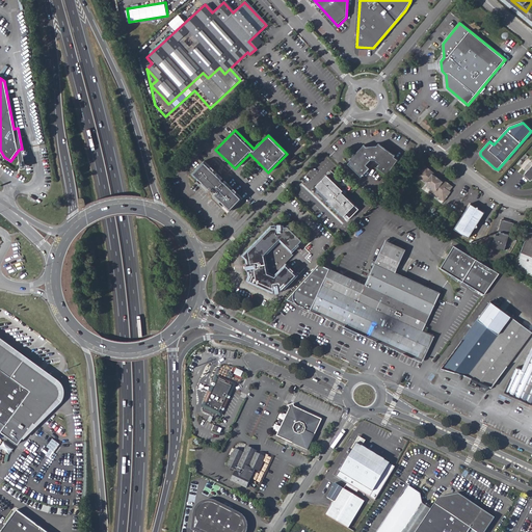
[(362,179),(370,170),(367,166),(371,161),(372,162),(374,162),(375,161),(380,165),(378,169),(388,177),(399,161),(395,159),(396,157),(379,145),(377,147),(367,149),(365,147),(351,161),(351,162),(348,165),(362,179)]
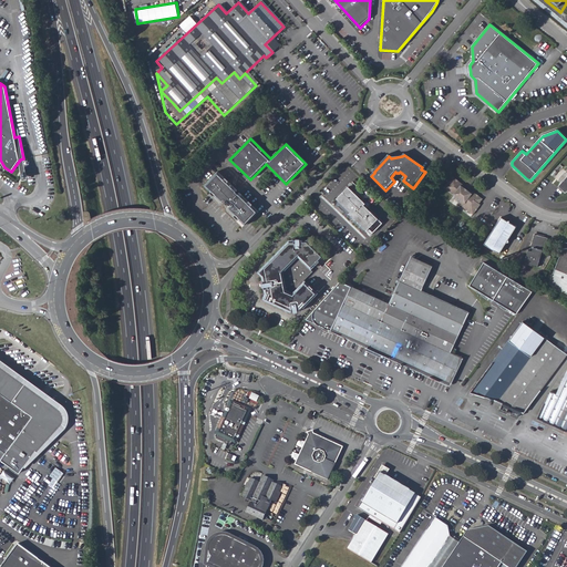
[(237,219),(245,226),(258,213),(239,194),(237,195),(235,193),(236,192),(217,172),(204,186),(210,193),(208,195),(218,205),(220,205),(225,209),(225,212),(235,222),(237,219)]
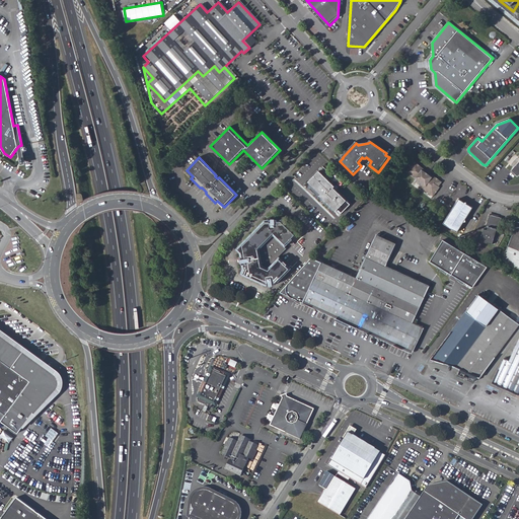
[(420,188),(434,198),(440,189),(439,188),(442,183),(437,179),(432,176),(429,176),(425,173),(425,171),(415,163),(408,173),(422,184),(420,188)]
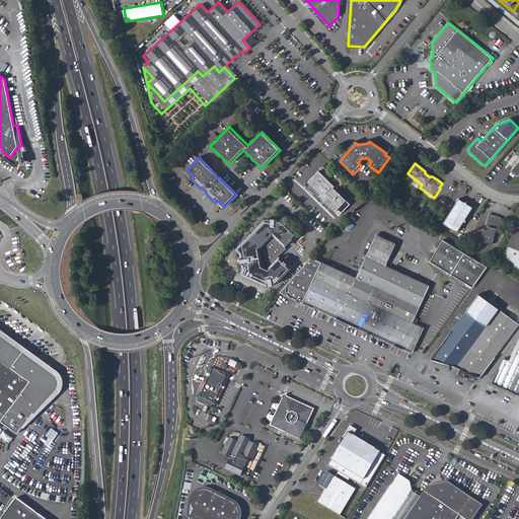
[(331,176),(322,167),(308,182),(311,184),(307,189),(321,202),(322,200),(336,213),(347,202),(331,187),(335,182),(330,178),(331,176)]
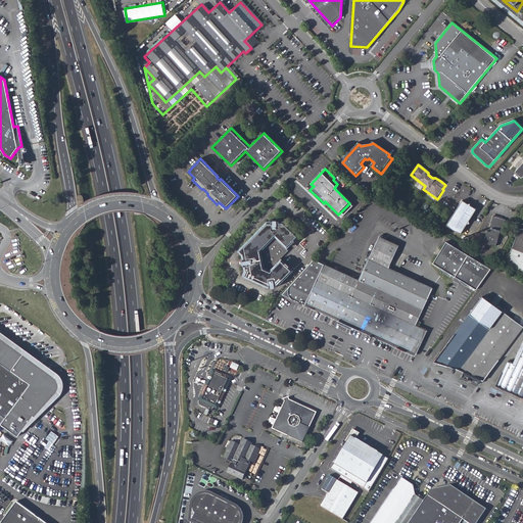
[(462,202),(445,227),(460,236),(467,226),(470,226),(469,223),(476,211),(471,207),(470,205),(468,206),(462,202)]
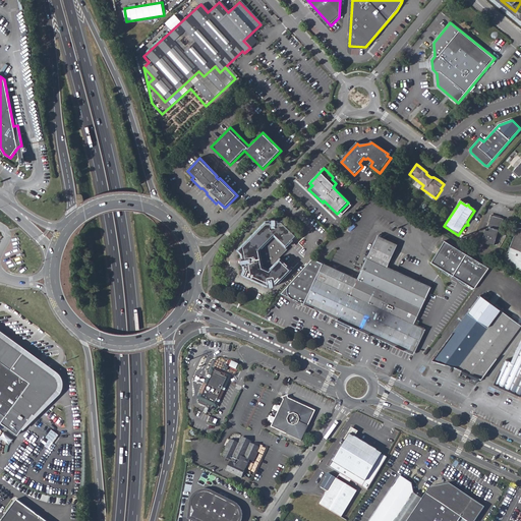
[(267,284),(270,284),(270,283),(270,282),(272,282),(272,281),(273,280),(285,268),(275,257),(276,256),(275,255),(283,247),(281,245),(282,244),(281,243),(291,233),(278,220),(274,220),(274,218),(272,218),(272,217),(272,216),(269,216),(268,217),(268,218),(267,218),(266,220),(263,220),(236,247),(239,250),(240,254),(238,255),(239,256),(238,256),(237,258),(237,261),(238,262),(239,262),(240,264),(241,263),(242,268),(240,272),(261,281),(265,281),(265,283),(266,282),(266,283),(267,284)]
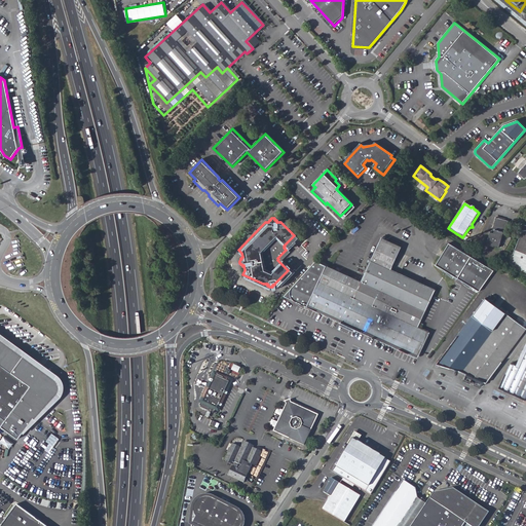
[(497,251),(502,238),(503,238),(509,223),(496,220),(492,234),(491,235),(490,234),(486,247),(497,251)]
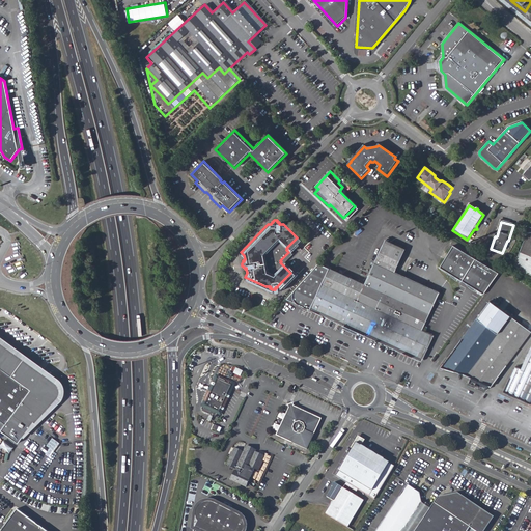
[(530,231),(527,232),(514,266),(530,275),(530,231)]
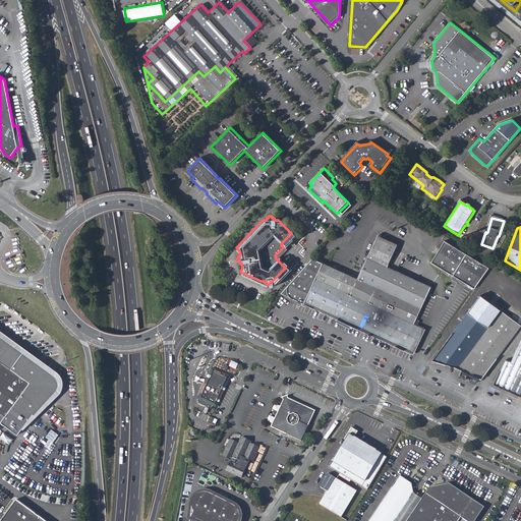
[(351,295),(413,324),(430,286),(386,266),(396,244),(377,235),(356,279),(357,280),(351,295)]
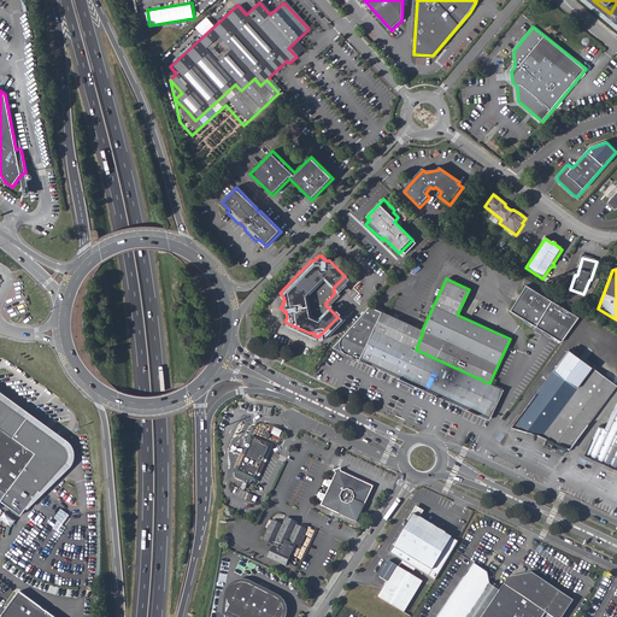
[(526,285),(510,310),(560,342),(577,318),(526,285)]
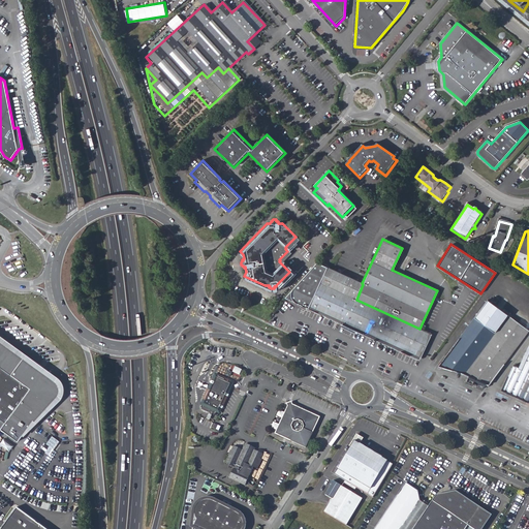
[(329,287),(356,300),(363,284),(362,283),(352,279),(346,276),(317,263),(307,277),(323,284),(324,280),(330,283),(329,287)]
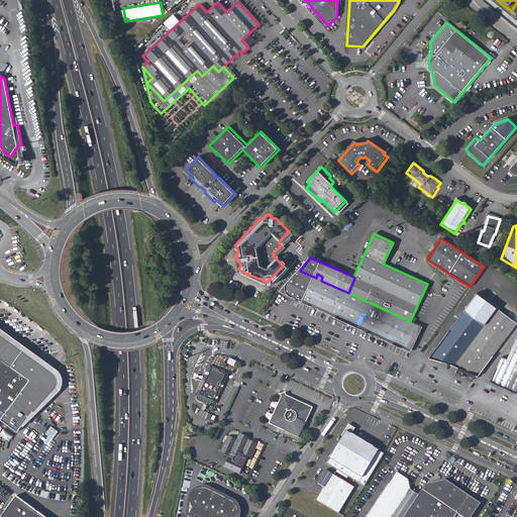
[(310,304),(411,349),(422,326),(410,321),(348,293),(321,281),(322,277),(317,274),(316,278),(300,271),(281,293),(309,306),(310,304)]
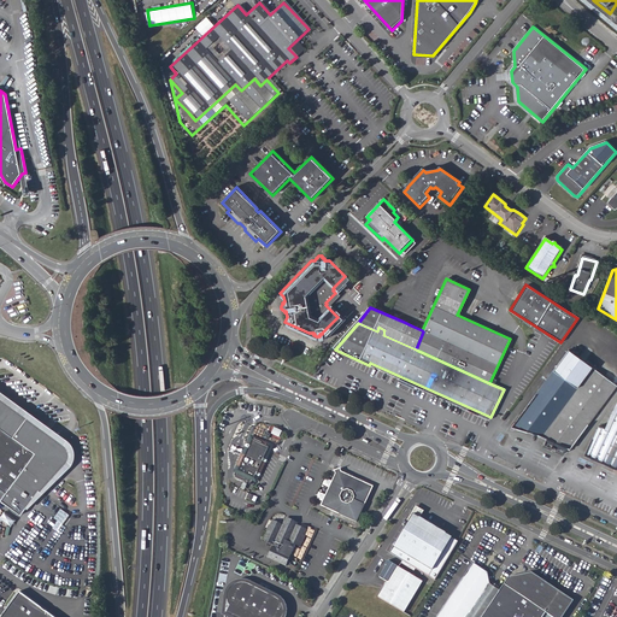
[(568,352),(553,371),(577,388),(592,369),(568,352)]
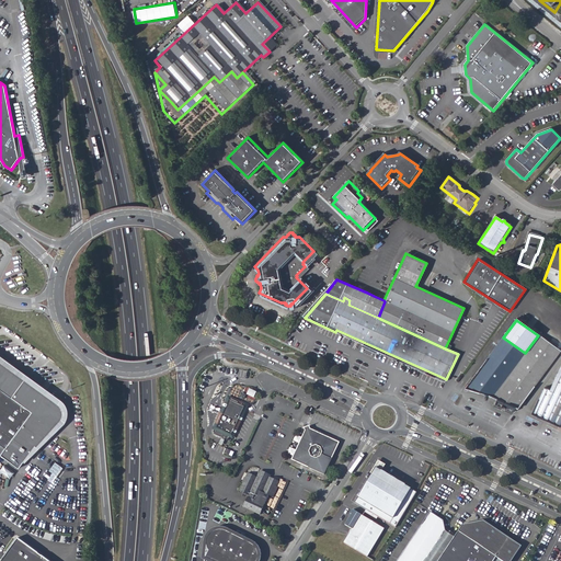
[(525,353),(501,387),(494,381),(487,391),(489,396),(499,400),(515,407),(518,408),(560,352),(538,335),(525,353)]
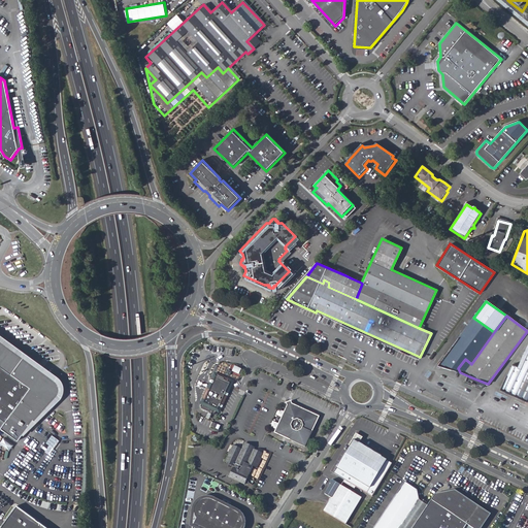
[(473,318),(438,365),(437,366),(436,367),(437,368),(437,369),(439,369),(441,367),(442,367),(458,368),(465,359),(471,364),(494,332),(473,318)]
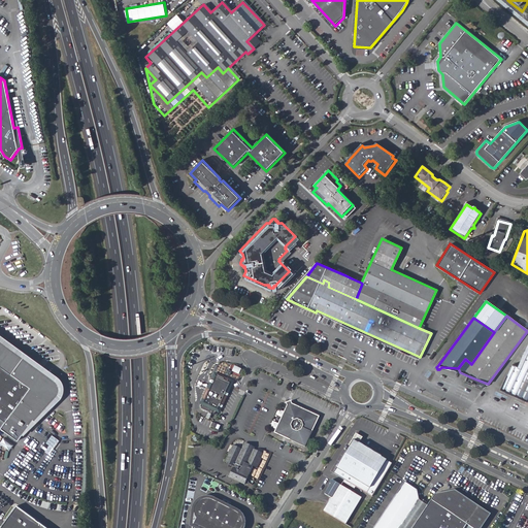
[(55,381),(0,340),(0,426),(19,440),(33,420),(35,421),(57,396),(58,395),(59,392),(60,390),(60,387),(59,385),(57,382),(55,381)]
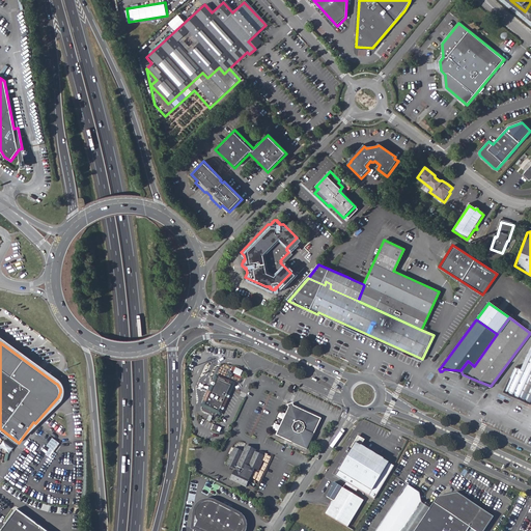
[(504,391),(530,402),(530,347),(521,368),(515,366),(504,391)]
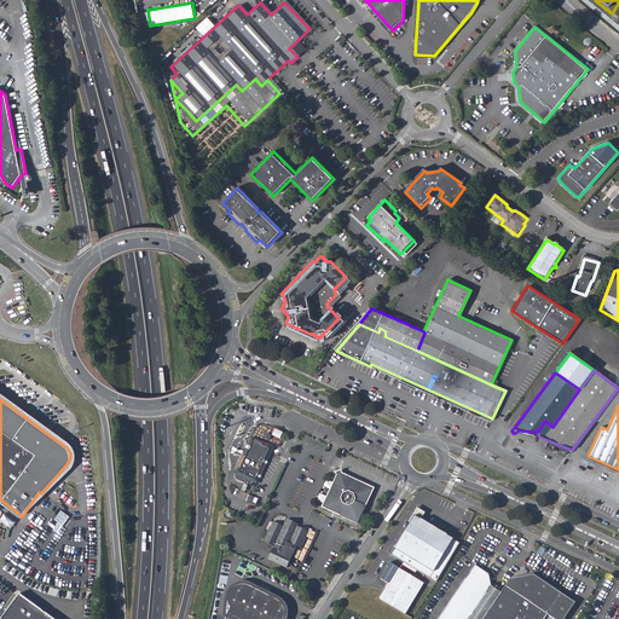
[(272,437),(281,440),(284,432),(276,428),(272,437)]
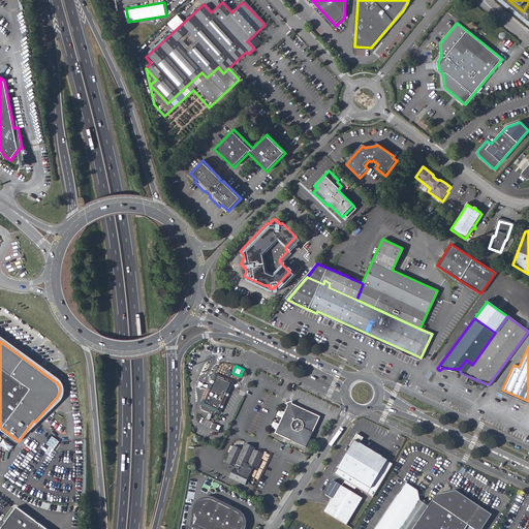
[(214,412),(215,413),(216,411),(218,411),(232,382),(217,374),(203,404),(205,405),(203,408),(210,412),(213,413),(214,412)]
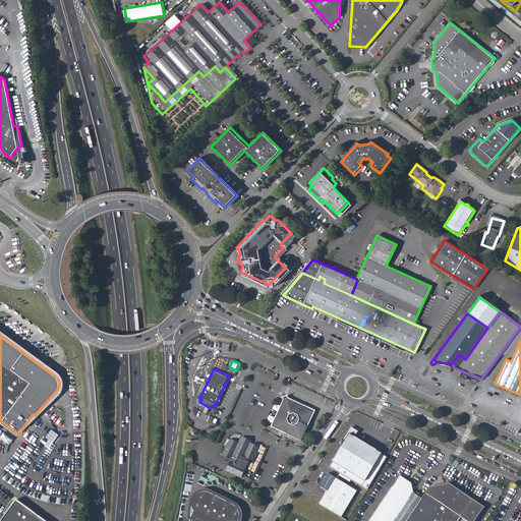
[(460,378),(475,384),(478,378),(463,371),(460,378)]
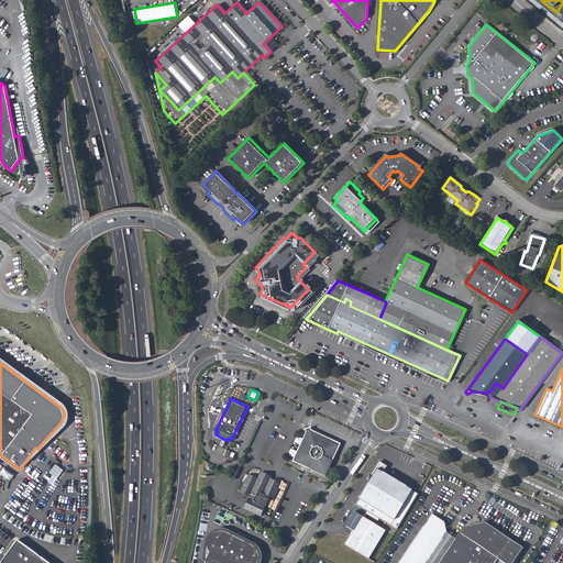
[(294,461),(327,476),(342,445),(313,432),(312,429),(307,431),(307,435),(294,461)]
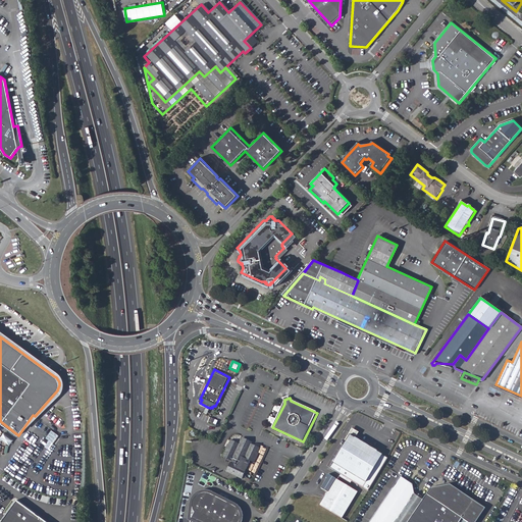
[(344,437),(343,446),(348,436),(353,439),(358,431),(349,427),(344,437)]
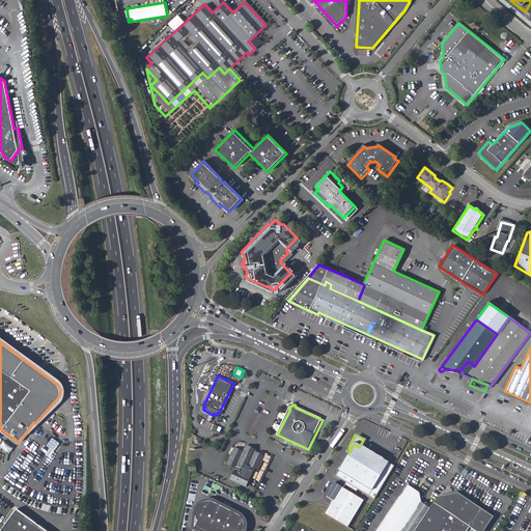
[(53,437),(47,445),(54,450),(60,442),(53,437)]
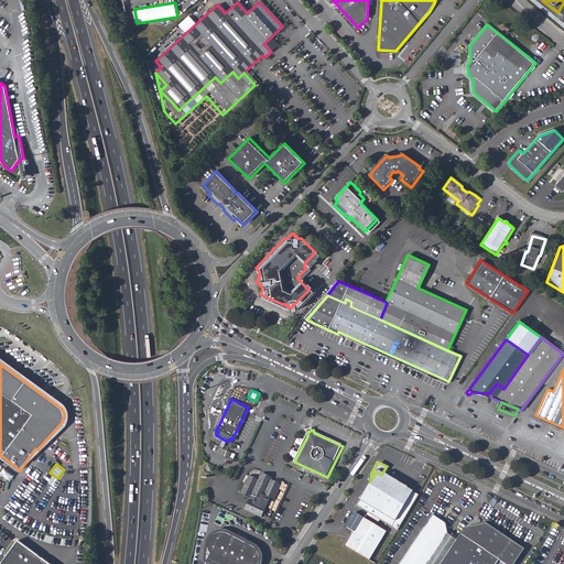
[(0,474),(12,479),(14,474),(3,468),(0,474)]
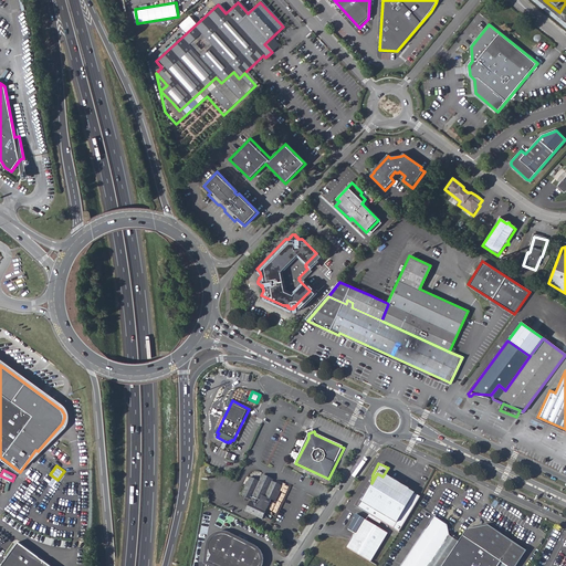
[(357,509),(390,528),(398,532),(400,527),(418,496),(383,477),(377,473),(371,483),(357,509)]
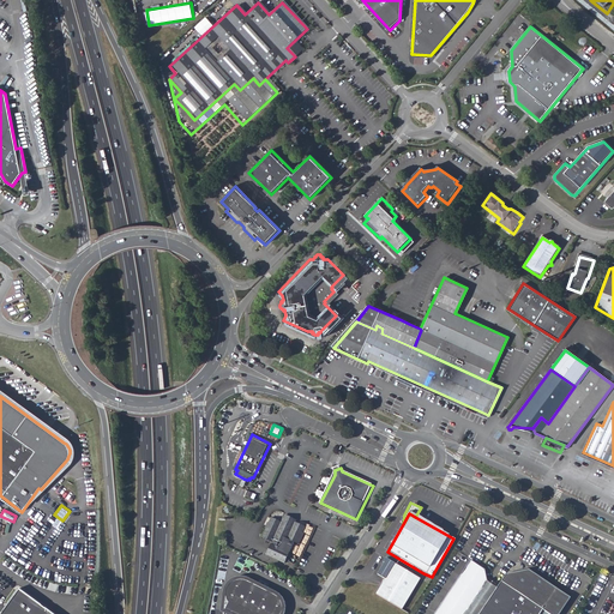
[(262,540),(257,551),(271,558),(280,541),(283,543),(288,534),(287,534),(289,530),(281,525),(282,524),(270,518),(268,524),(262,522),(259,525),(257,524),(254,529),(256,530),(253,536),(262,540)]
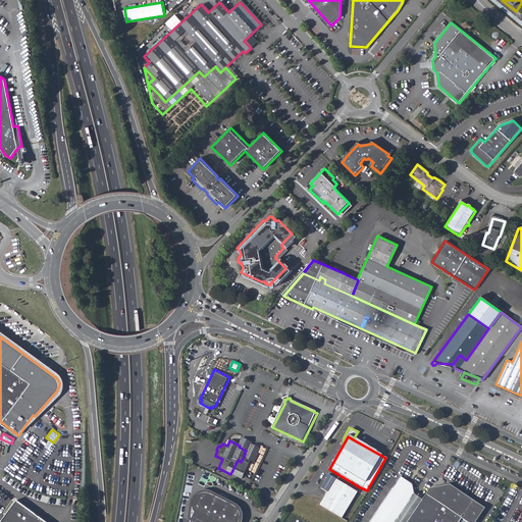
[(399,473),(389,487),(409,501),(415,490),(413,483),(399,473)]
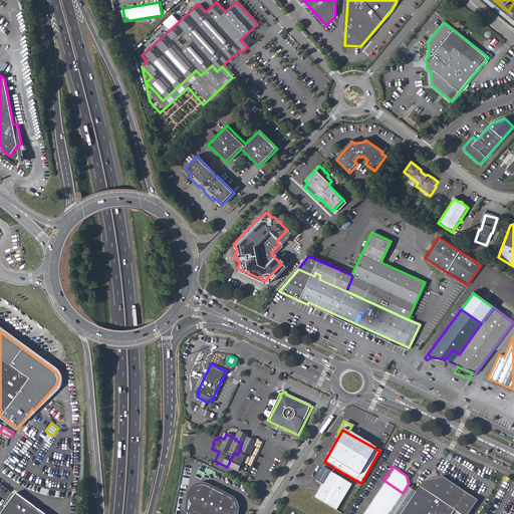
[(351,485),(322,467),(320,470),(321,471),(320,474),(318,475),(314,481),(321,485),(320,486),(317,490),(312,498),(334,512),(351,485)]
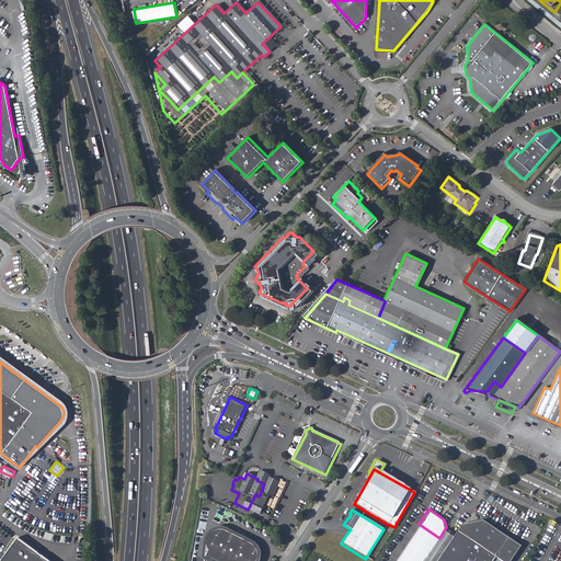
[(464,527),(450,546),(438,560),(480,560),(487,552),(499,560),(511,560),(519,549),(472,515),(464,527)]
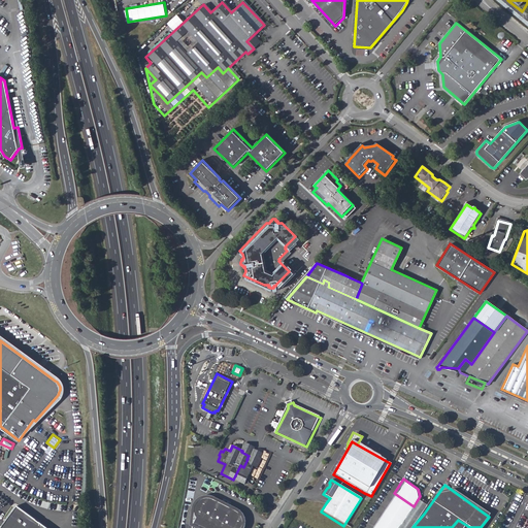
[(414,506),(394,493),(370,527),(413,527),(424,514),(420,496),(414,506)]
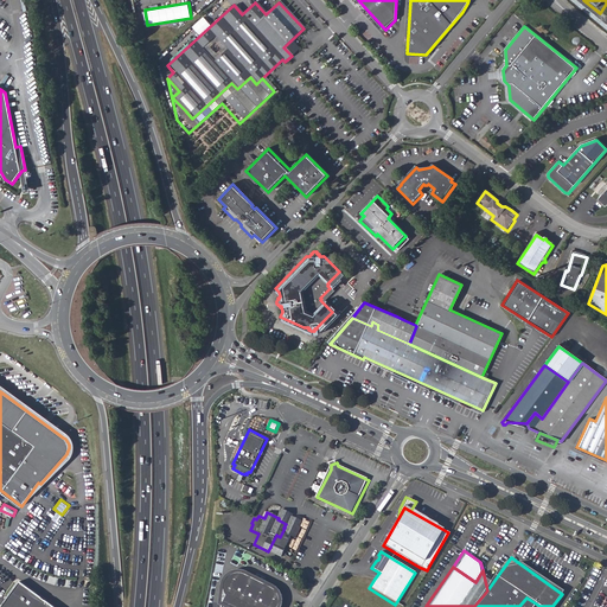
[(228,602),(227,606),(286,606),(287,606),(288,604),(288,602),(287,600),(286,596),(285,594),(282,590),(280,589),(276,588),(273,587),(270,587),(268,589),(260,585),(260,581),(259,579),(256,576),(254,574),(251,572),(249,570),(246,569),(242,570),(238,570),(235,573),(231,575),(229,579),(228,582),(228,586),(228,589),(229,593),(232,596),(228,602)]
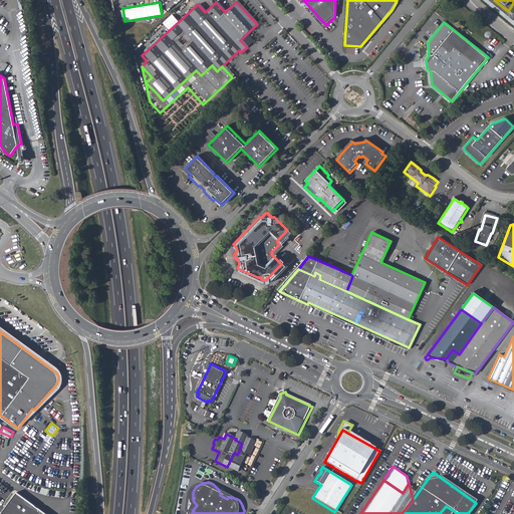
[(42,513),(14,494),(4,508),(6,510),(2,513),(42,513)]
